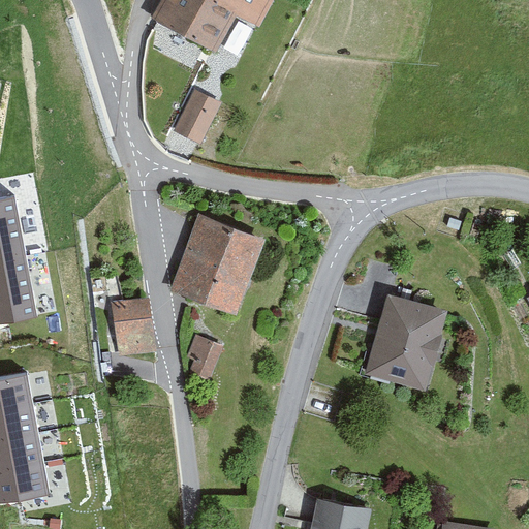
[(161,0),(152,17),(214,50),(236,13),(259,26),(273,0),(161,0)]
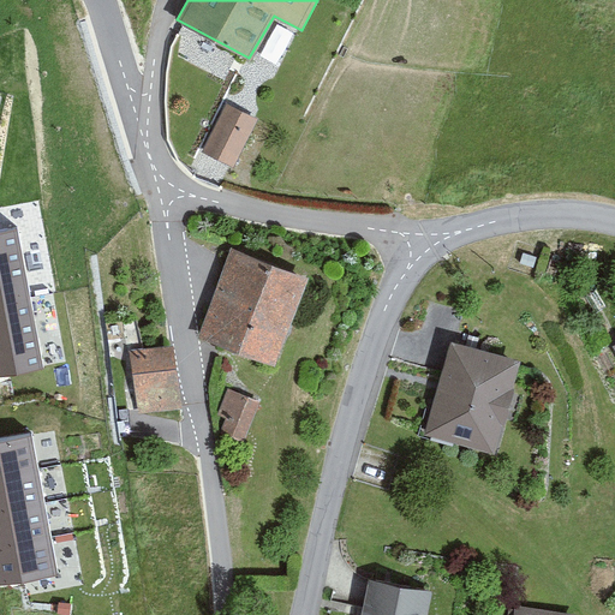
[(260,118),(226,102),(202,151),(236,167),(260,118)]
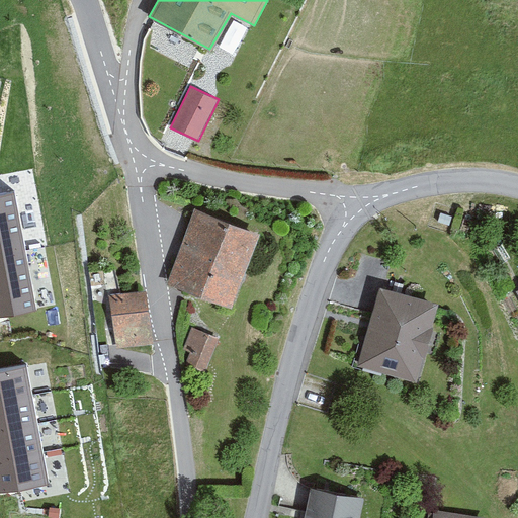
[(14,191),(0,194),(0,255),(25,250),(14,191)]
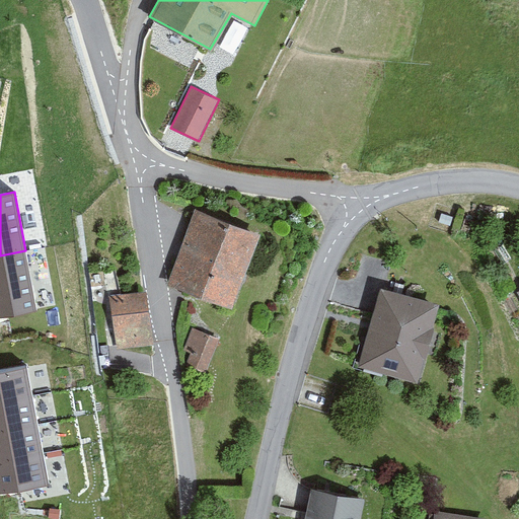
[(257,235),(198,213),(170,285),(230,307),(257,235)]
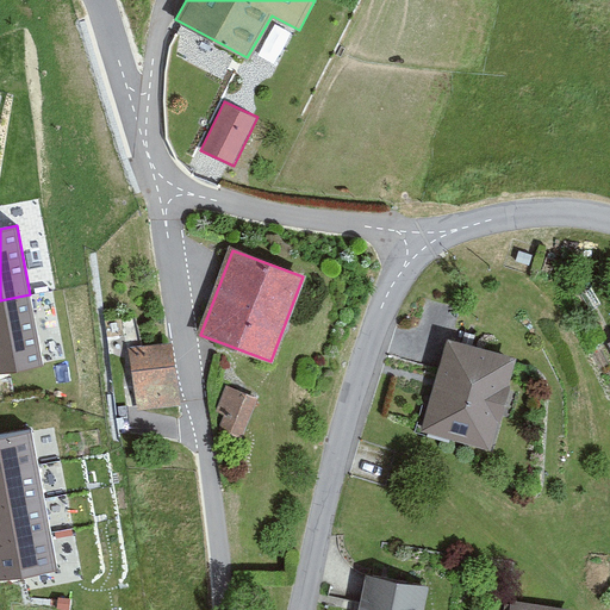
[(0,300),(0,371),(43,363),(30,294),(0,300)]
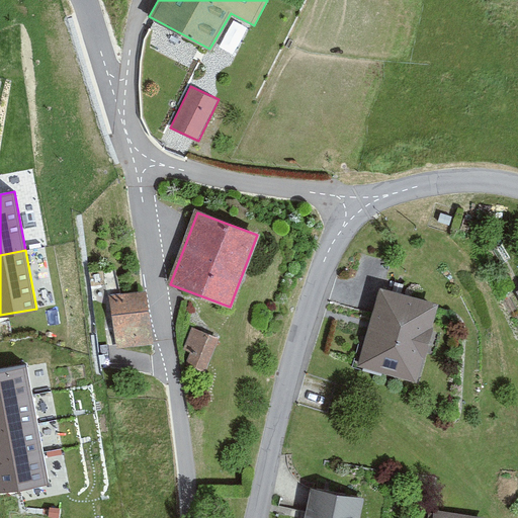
[(437,301),(379,285),(357,366),(414,381),(437,301)]
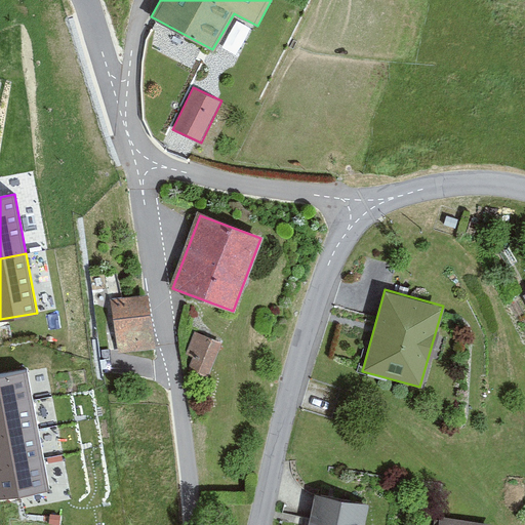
[(145,290),(110,294),(117,351),(152,347),(145,290)]
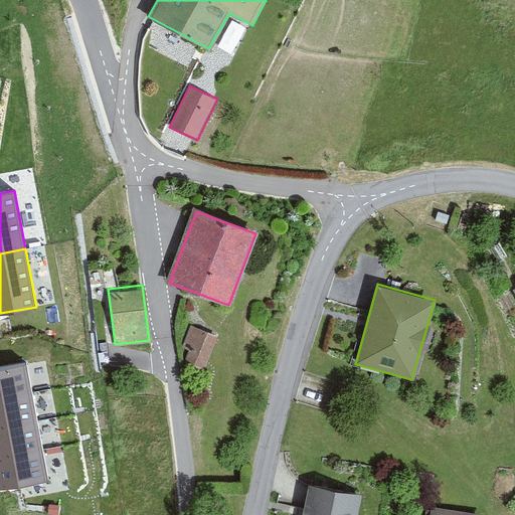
[(218,333),(193,322),(178,355),(203,366),(218,333)]
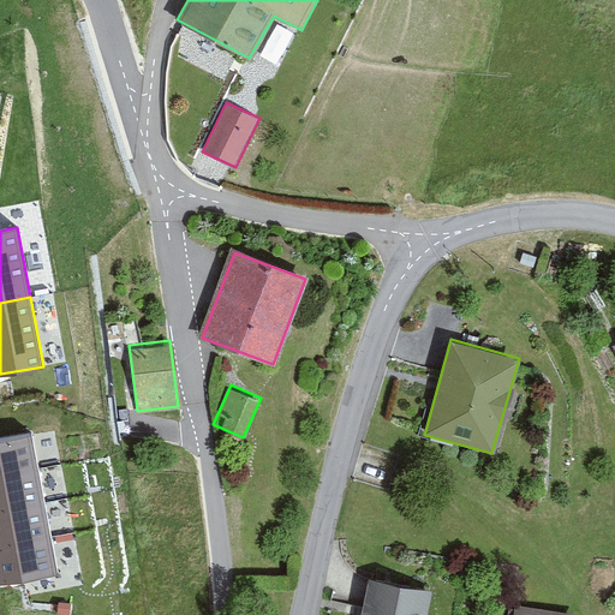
[(30,433),(0,439),(0,478),(37,471),(30,433)]
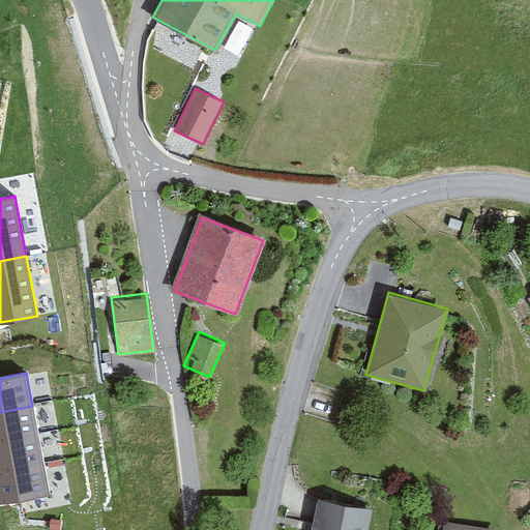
[(32,406),(0,412),(0,443),(38,437),(32,406)]
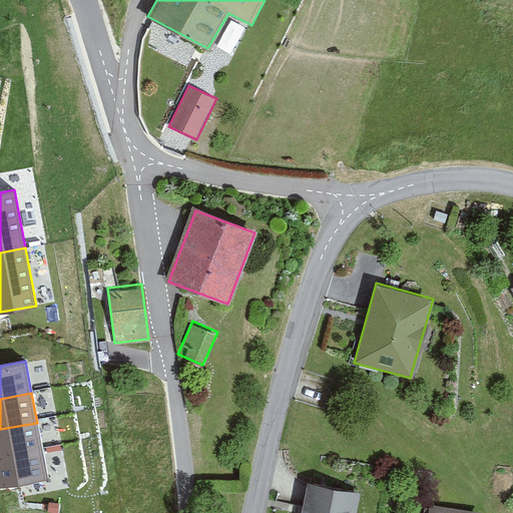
[(37,423),(0,429),(0,458),(42,451),(37,423)]
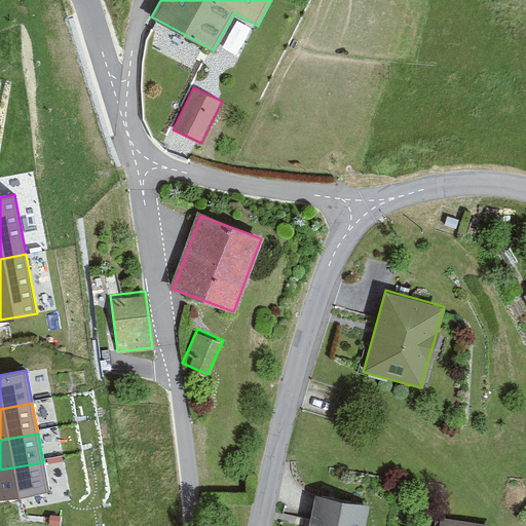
[(43,462),(0,470),(0,498),(48,489),(43,462)]
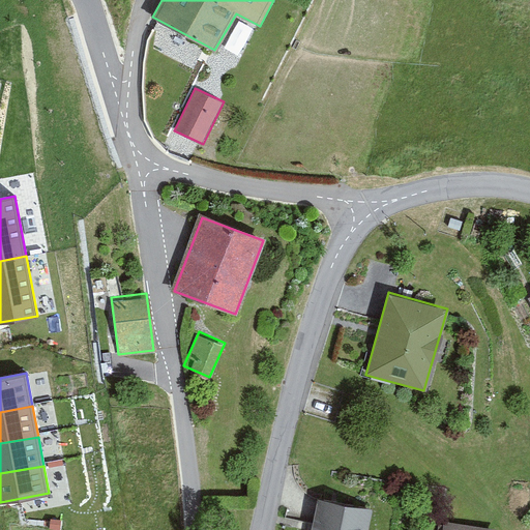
[(367,529),(372,509),(317,500),(311,529),(367,529)]
